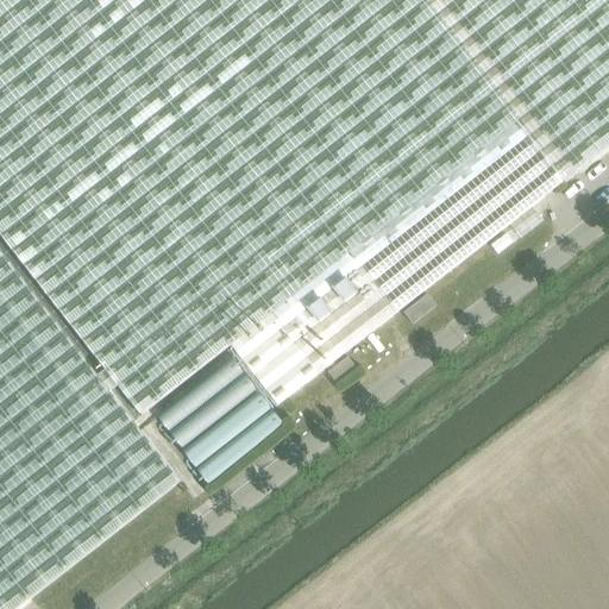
[(608,0),(0,0),(0,236),(106,371),(118,388),(142,418),(232,347),(519,137),(558,189),(608,149),(608,0)]
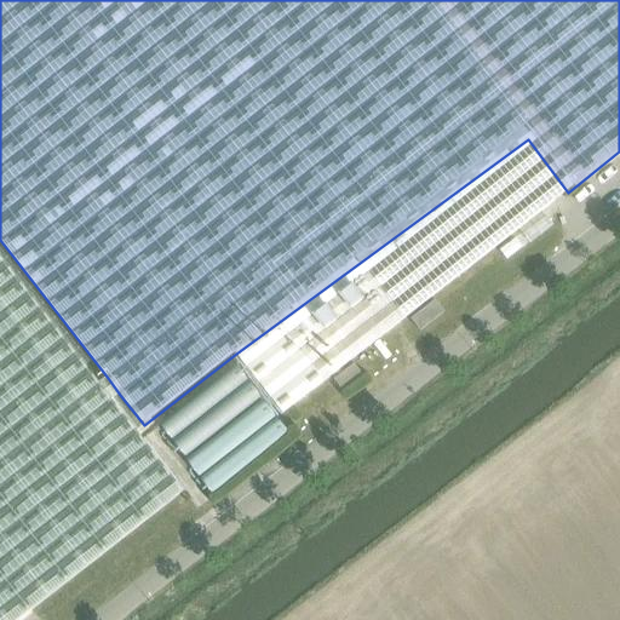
[(283,414),(568,193),(528,139),(236,354),(283,414)]
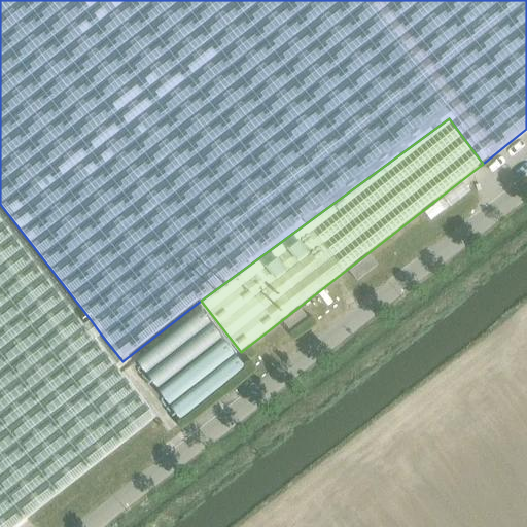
[(430,221),(443,212),(436,204),(424,213),(430,221)]
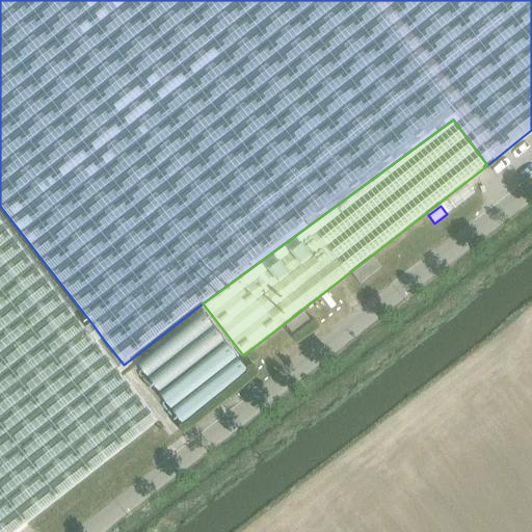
[(0,531),(17,531),(158,423),(97,344),(103,339),(92,324),(84,329),(0,222),(0,531)]
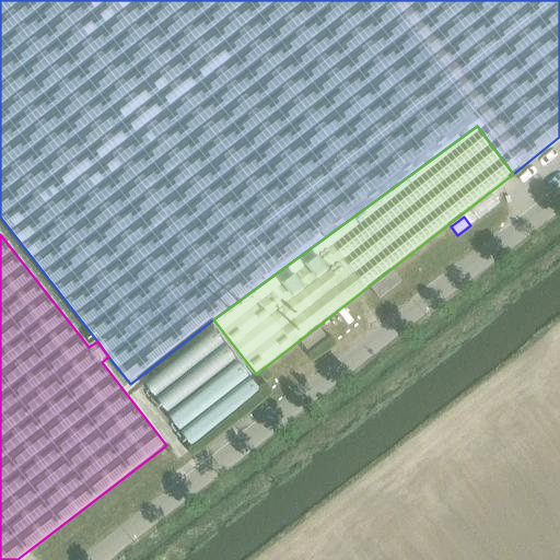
[(391,271),(369,290),(378,301),(400,283),(391,271)]
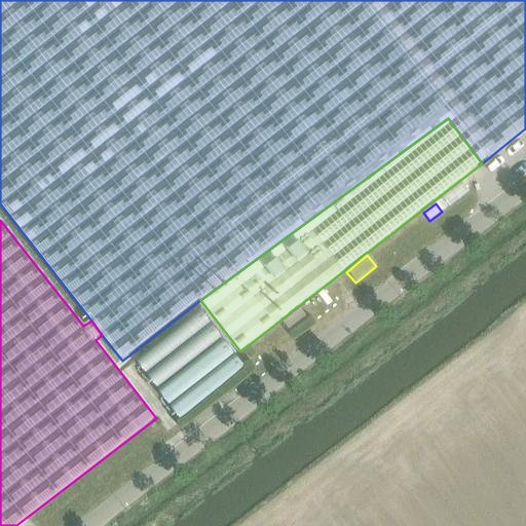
[(292,333),(309,320),(301,310),(285,323),(292,333)]
